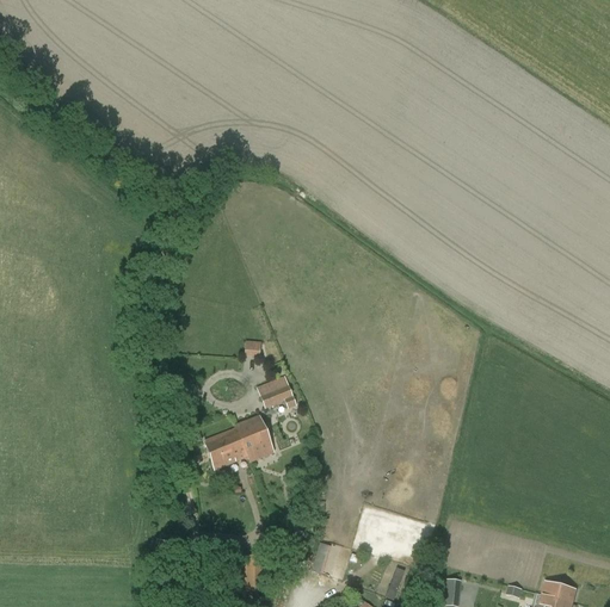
[(262,352),(262,338),(245,338),(245,352),(262,352)]
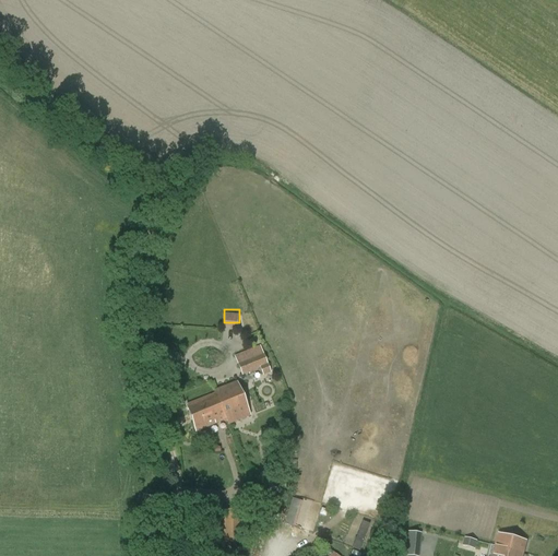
[(269,362),(261,343),(236,353),(244,373),(261,365),(262,367),(266,365),(266,363),(269,362)]
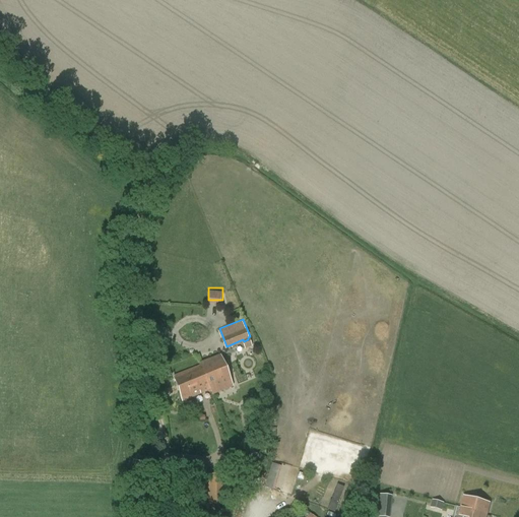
[(201,362),(202,363),(211,387),(212,391),(234,384),(221,353),(201,362)]
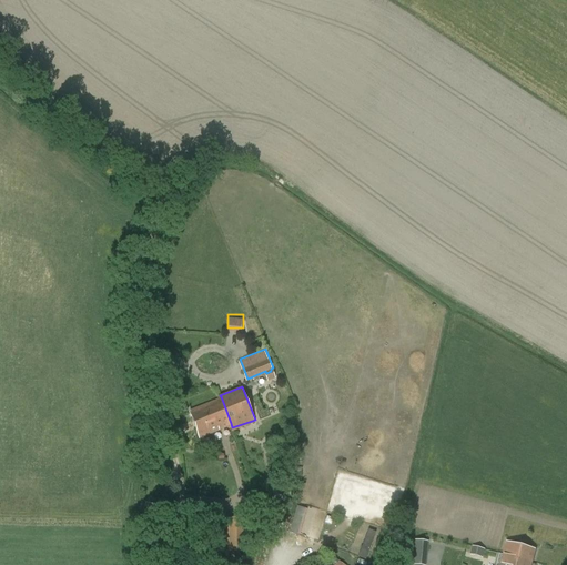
[(221,396),(190,409),(200,435),(231,423),(221,396)]
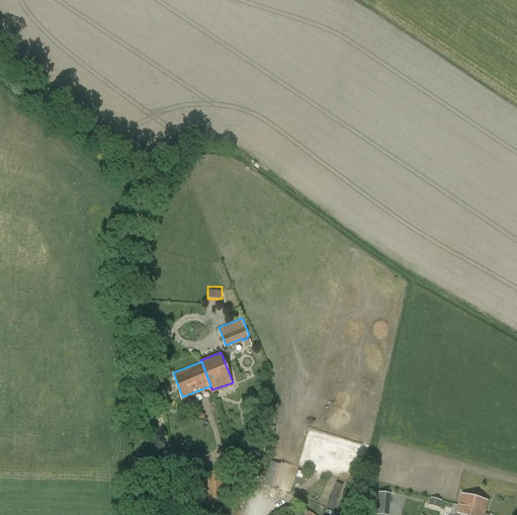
[(150,460),(137,456),(133,467),(146,471),(150,460)]
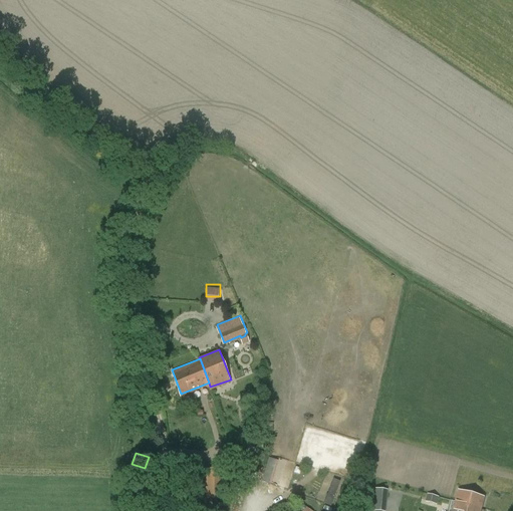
[(274,481),(279,457),(269,455),(263,478),(274,481)]
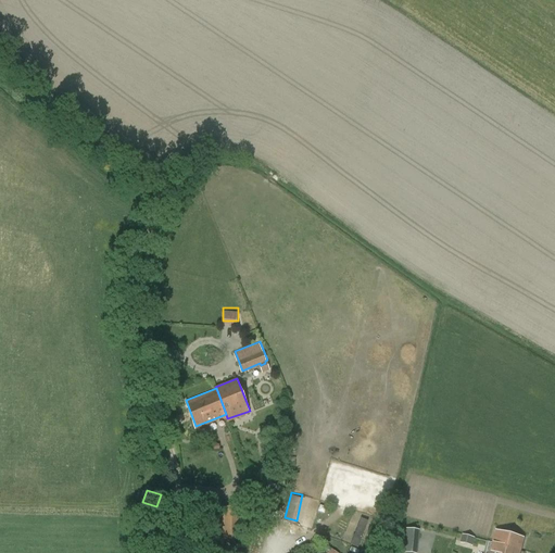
[(216,537),(243,538),(244,506),(217,505),(216,537)]
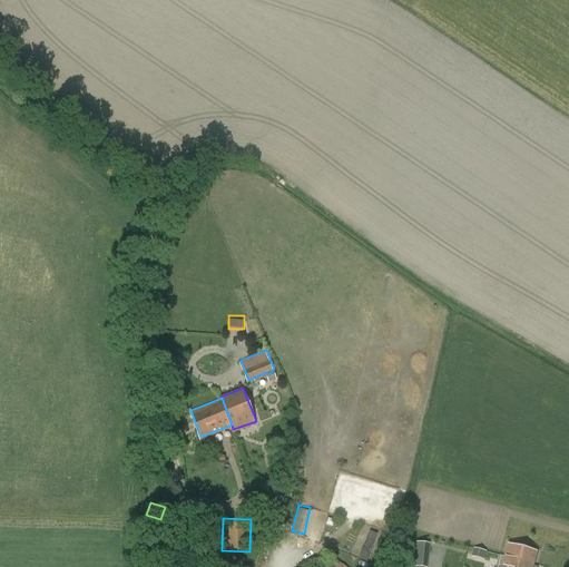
[(528,560),(526,566),(533,566),(539,549),(510,541),(507,554),(514,556),(514,557),(528,560)]
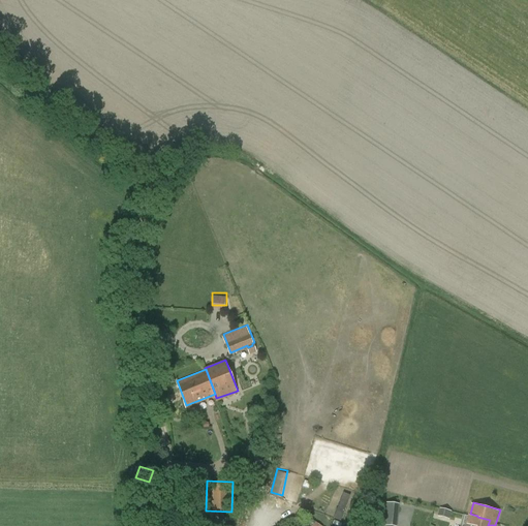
[(440,505),(438,514),(451,517),(453,507),(440,505)]
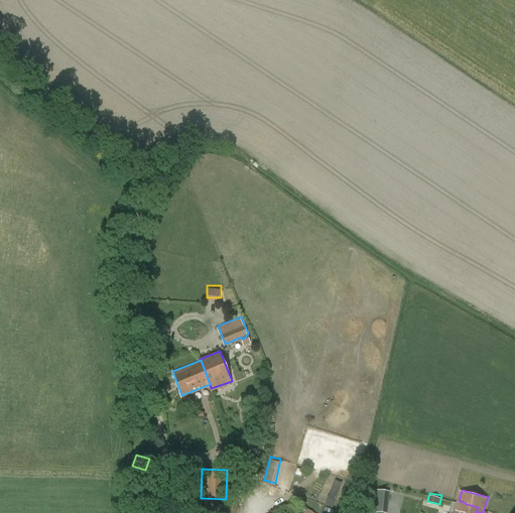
[(476,512),(478,507),(466,504),(466,503),(459,501),(455,512),(452,512),(451,512),(449,512),(476,512)]
